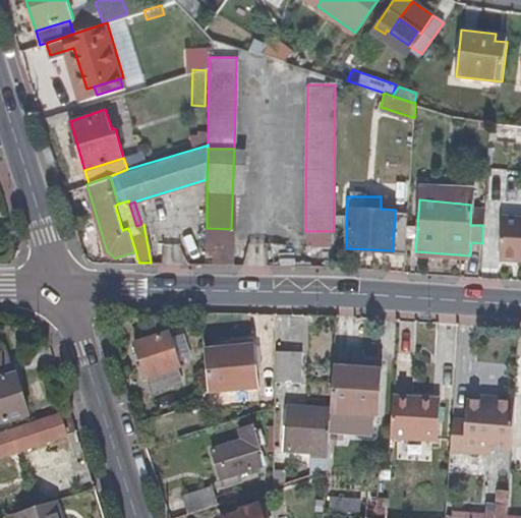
[(406,251),(408,205),(395,204),(395,210),(393,250),(406,251)]
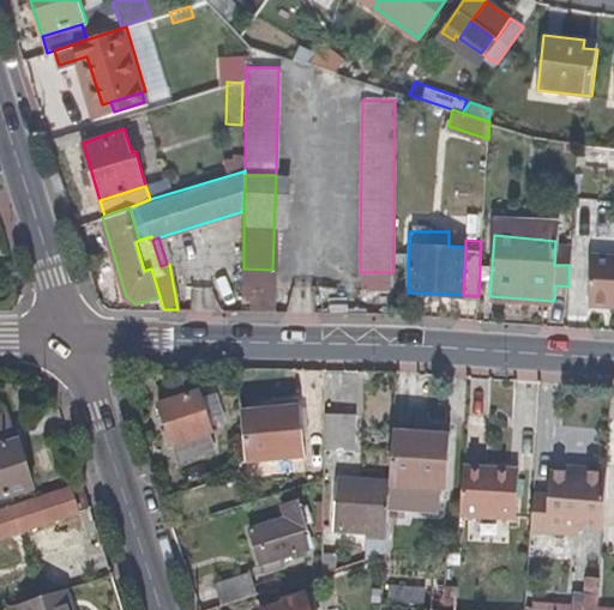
[(613,260),(593,260),(589,305),(613,306),(613,260)]
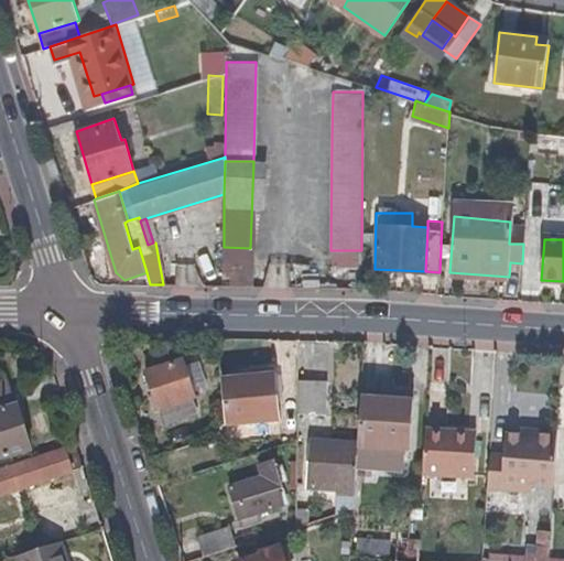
[(249,284),(250,248),(224,247),(224,270),(230,270),(231,284),(249,284)]
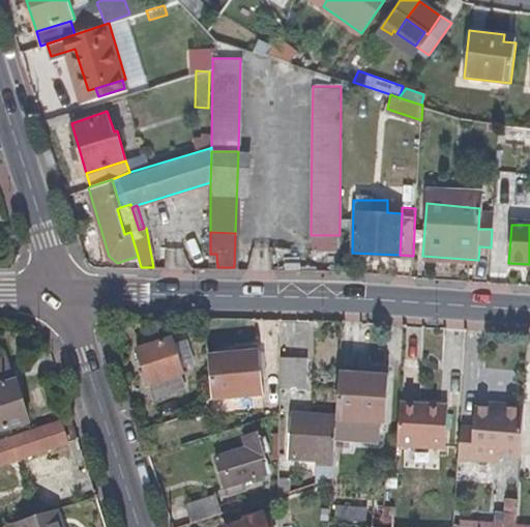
[(184,373),(172,338),(138,348),(154,400),(186,390),(181,374),(184,373)]
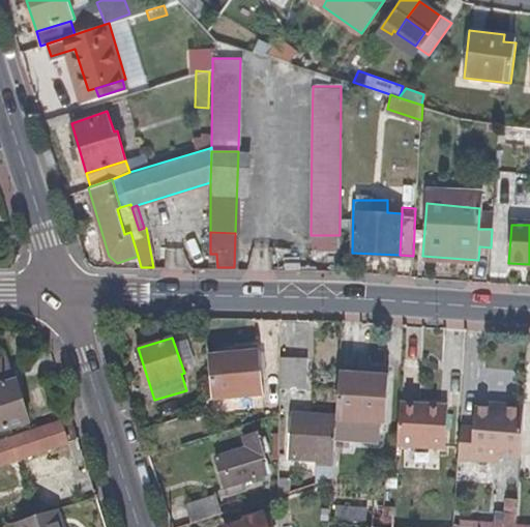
[(262,392),(257,350),(207,355),(211,384),(211,389),(212,397),(262,392)]
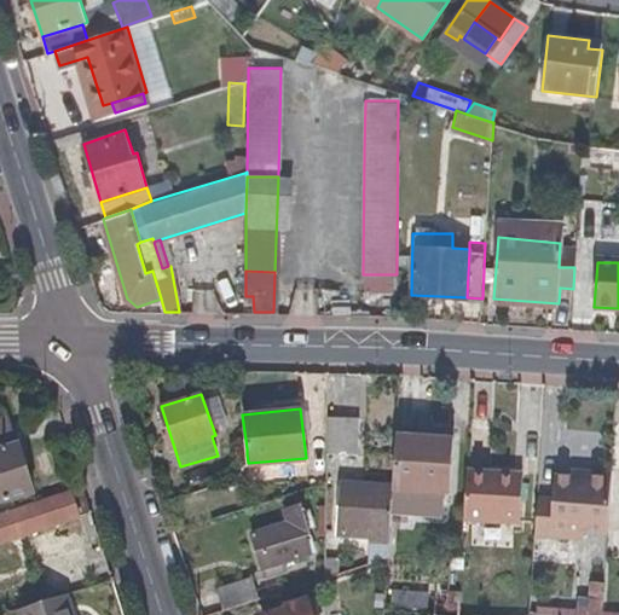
[(358,451),(359,416),(327,415),(327,452),(354,453),(357,453),(358,451)]
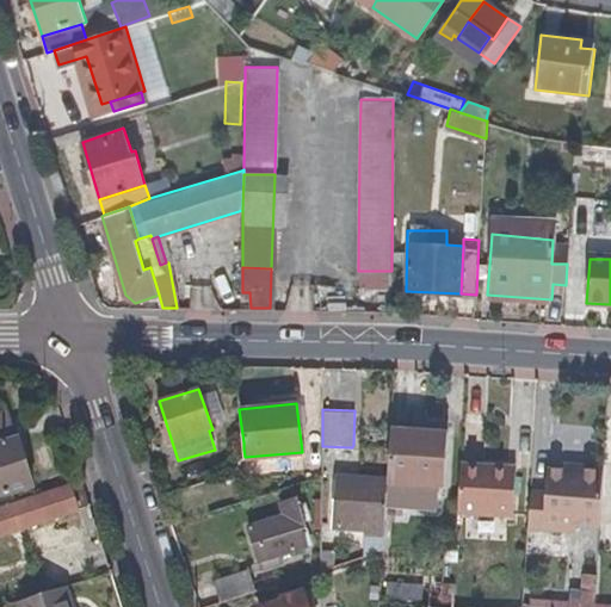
[(0,496),(32,488),(17,438),(14,439),(6,412),(0,413),(0,496)]
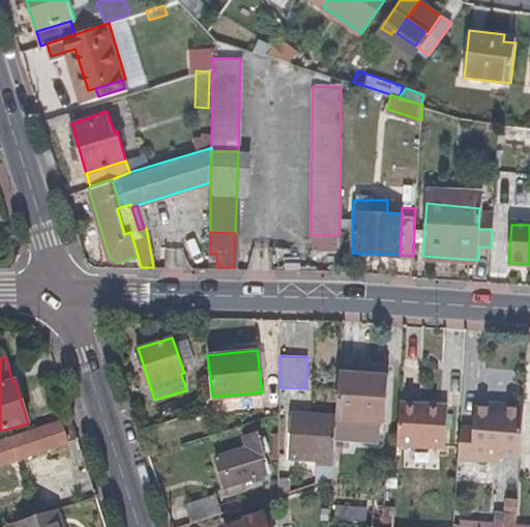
[(389,375),(390,367),(359,366),(358,374),(389,375)]
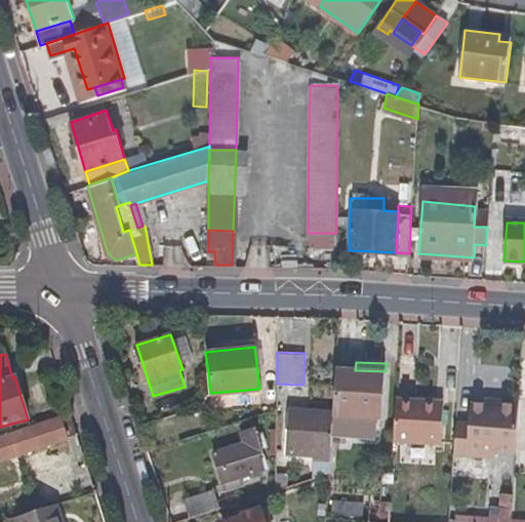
[(382,418),(386,371),(355,370),(336,369),(334,415),(382,418)]
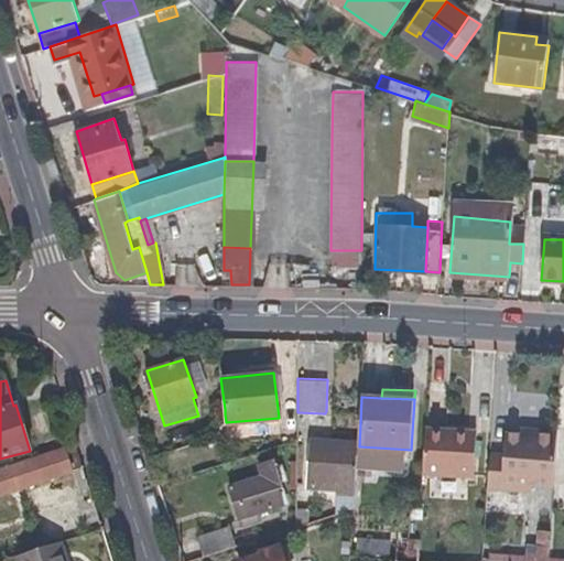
[(474,476),(477,430),(442,427),(426,425),(424,473),(474,476)]
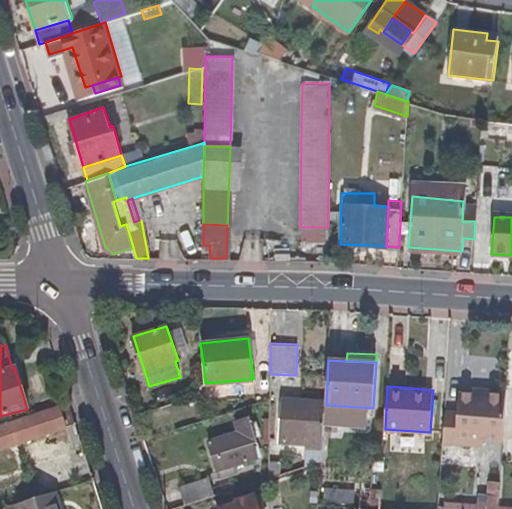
[(503,441),(507,391),(485,389),(484,395),(473,394),(457,393),(454,413),(453,443),(482,444),(486,440),(503,441)]
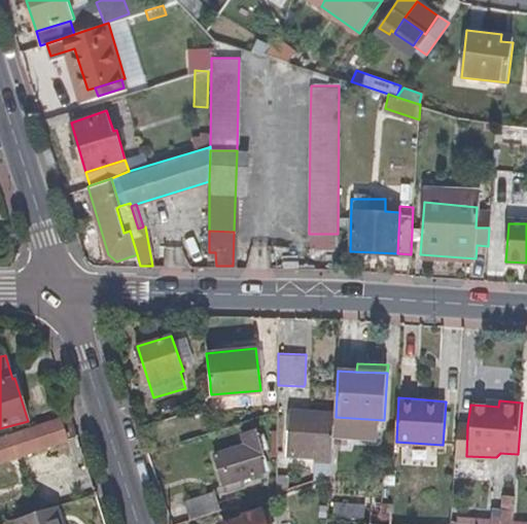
[(331,474),(336,417),(289,414),(288,435),(295,437),(314,438),(313,449),(311,479),(331,474)]
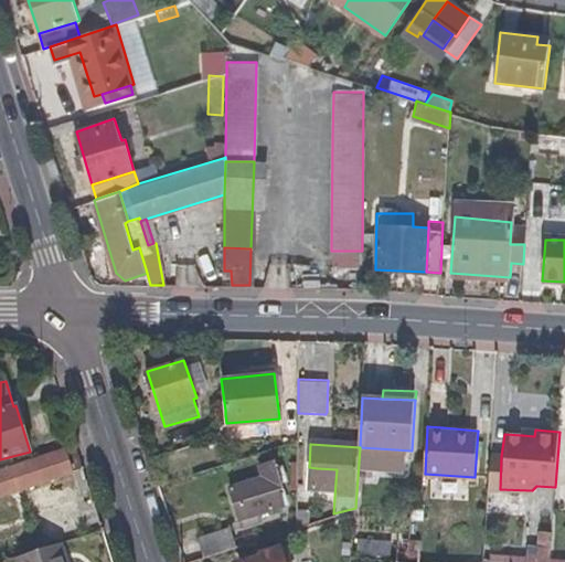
[(0,495),(71,473),(63,448),(0,468),(0,495)]
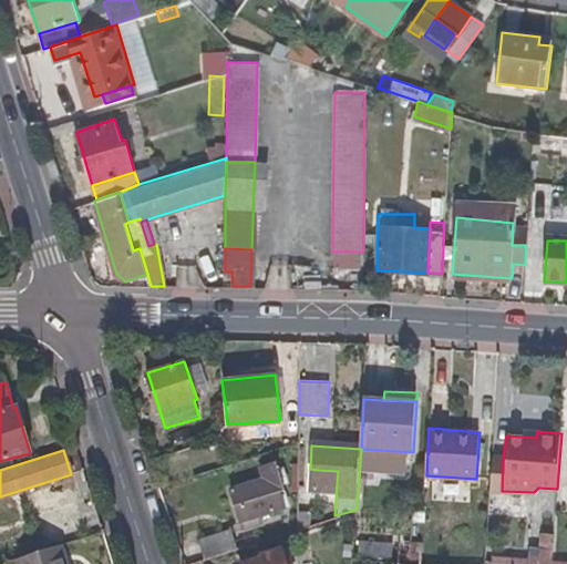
[(502,491),(503,458),(493,457),(491,490),(502,491)]
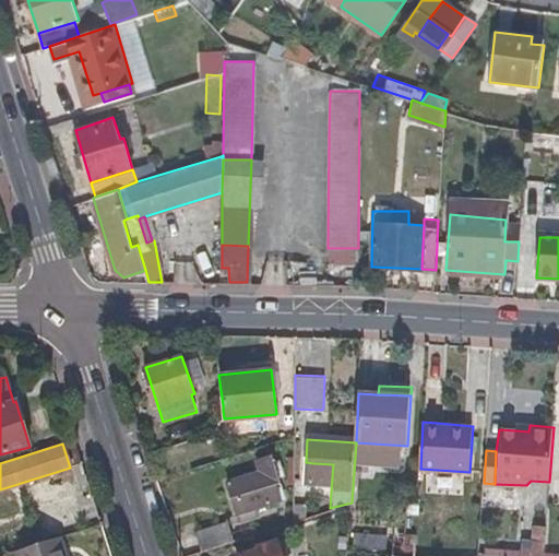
[(282,498),(277,483),(282,481),(273,454),(259,459),(262,471),(228,480),(241,521),(262,515),(260,506),(282,498)]
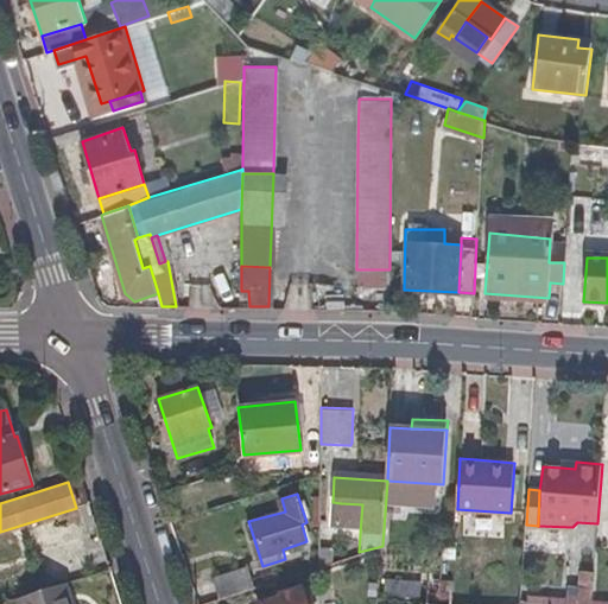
[(361,517),(362,504),(341,503),(341,516),(361,517)]
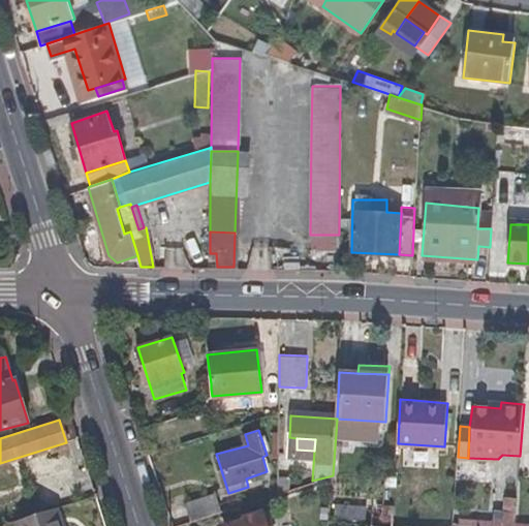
[(291,488),(292,469),(279,469),(278,492),(291,488)]
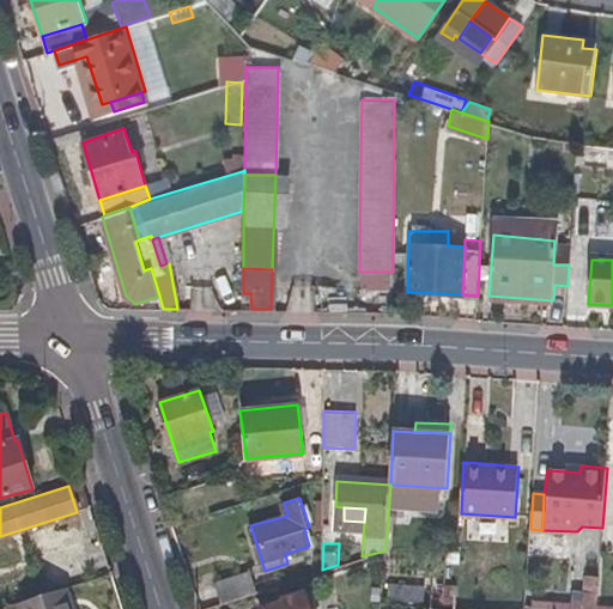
[(457,566),(459,548),(447,547),(445,584),(444,585),(449,586),(450,566),(457,566)]
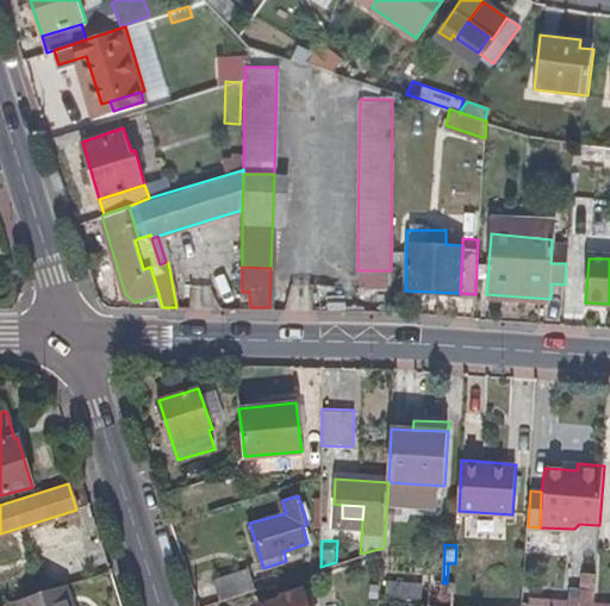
[(255,587),(248,563),(212,574),(219,599),(255,587)]
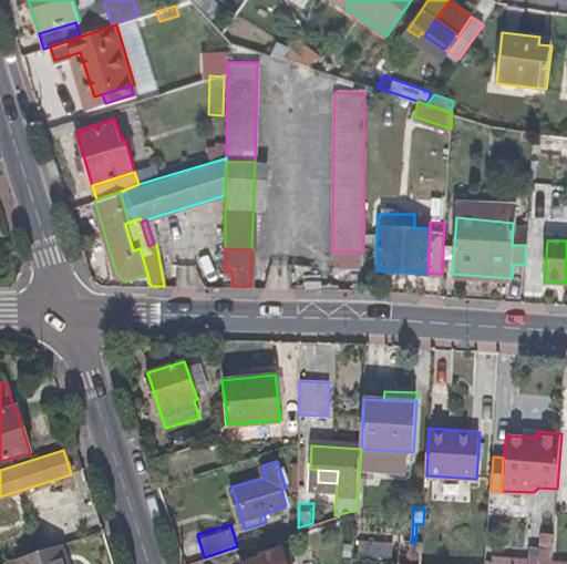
[(554,549),(554,532),(544,531),(543,549),(554,549)]
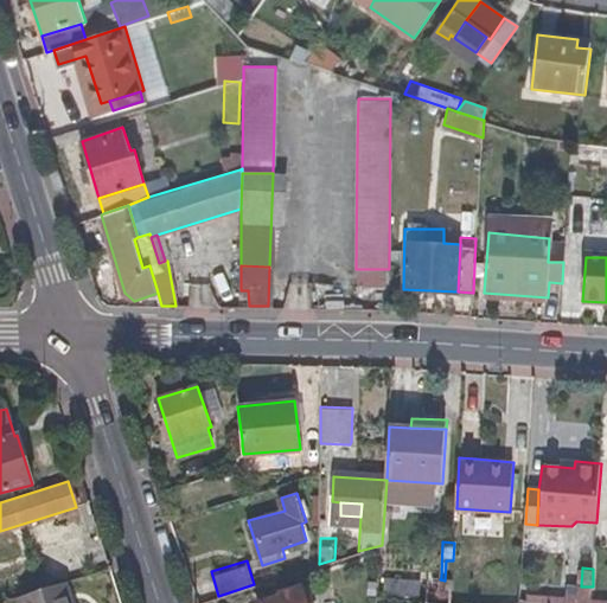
[(420,594),(421,582),(384,578),(384,589),(378,589),(378,595),(383,596),(384,590),(420,594)]
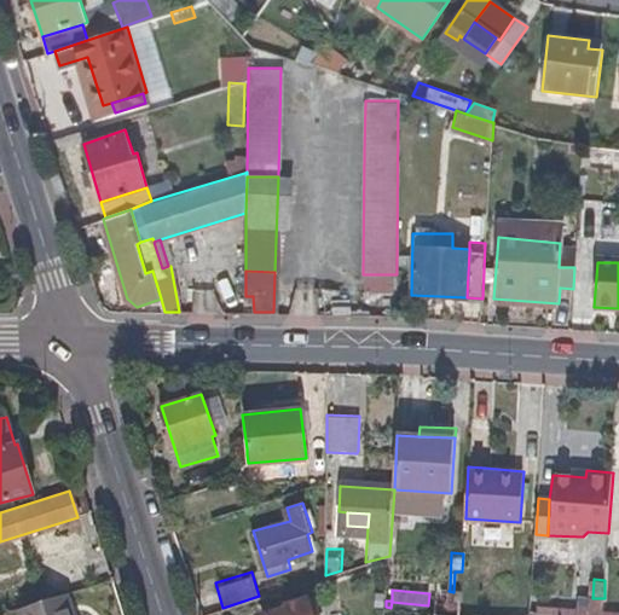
[(449,591),(450,590),(437,590),(434,611),(447,614),(449,591)]
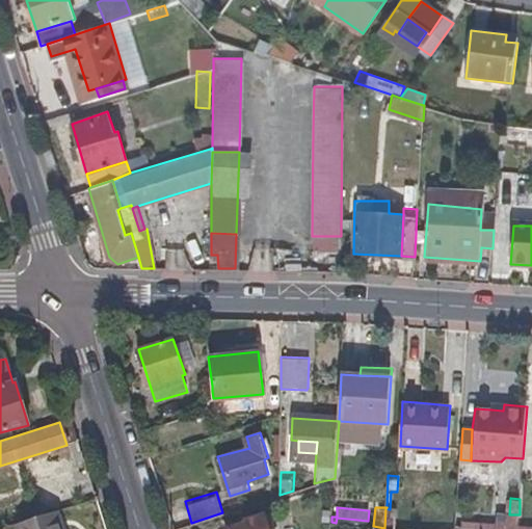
[(396,528),(397,509),(390,509),(386,508),(384,528),(393,528),(396,528)]
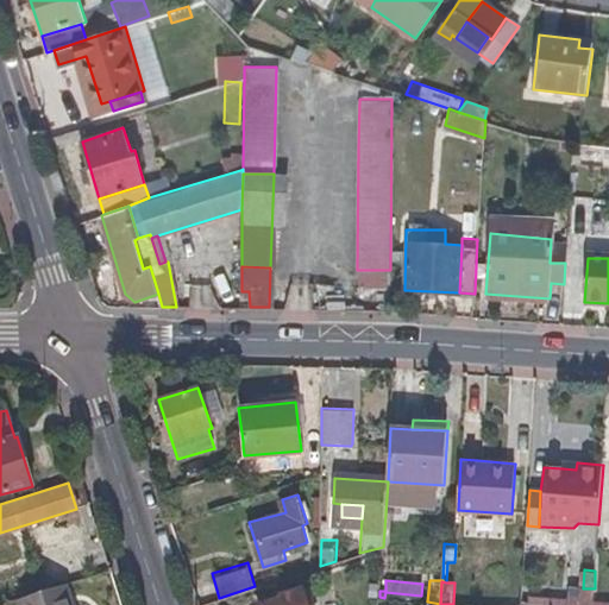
[(70,604),(63,584),(16,599),(17,604),(70,604)]
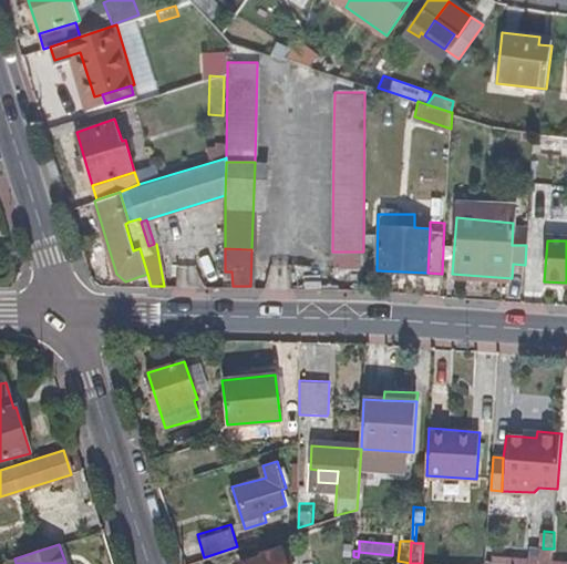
[(286,563),(282,552),(243,563),(286,563)]
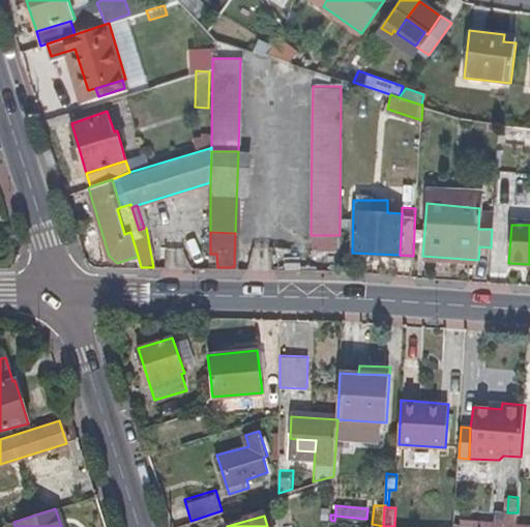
[(516,526),(517,518),(498,516),(497,522),(497,526),(516,526)]
